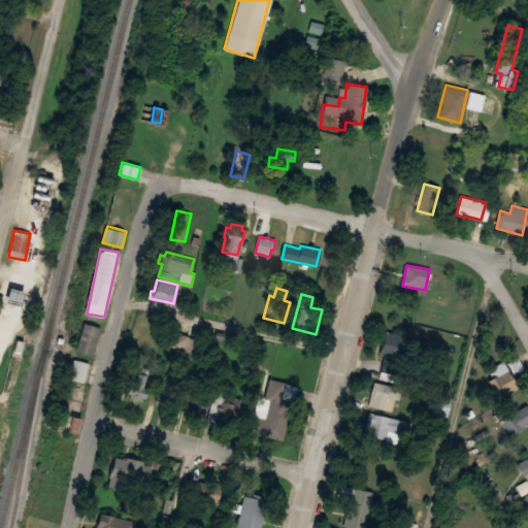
[(75,350),(93,355),(100,328),(84,323),(75,350)]
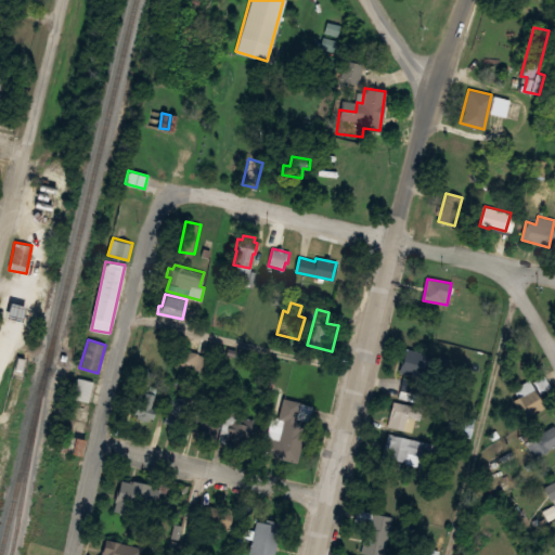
[(205,355),(177,348),(172,364),(201,372),(205,355)]
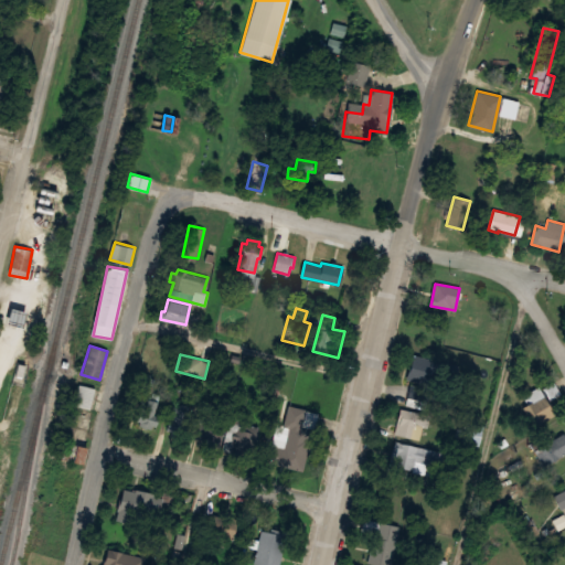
[(413,354),(456,365),(454,375),(443,373),(439,386),(406,377),(413,354)]
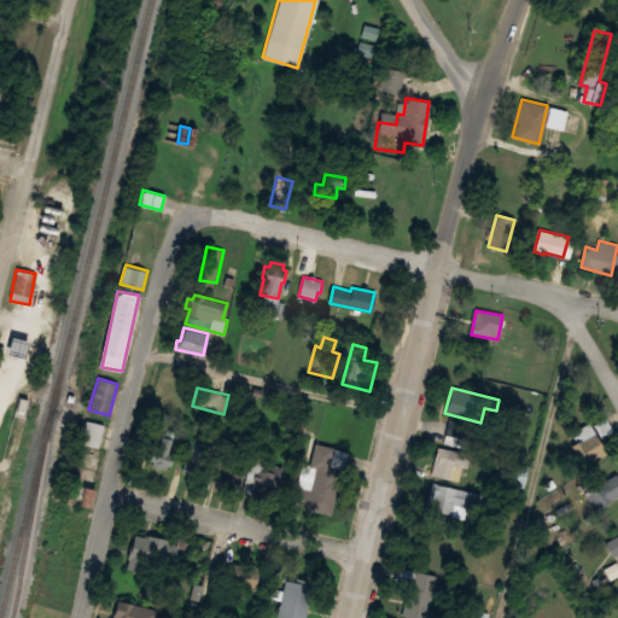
[(152,406),(167,409),(163,423),(149,419),(152,406)]
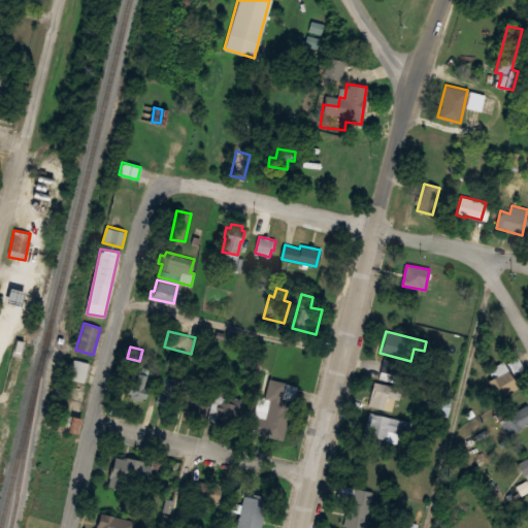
[(487,369),(502,361),(504,364),(518,357),(523,368),(510,374),(518,388),(498,398),(488,378),(491,376),(487,369)]
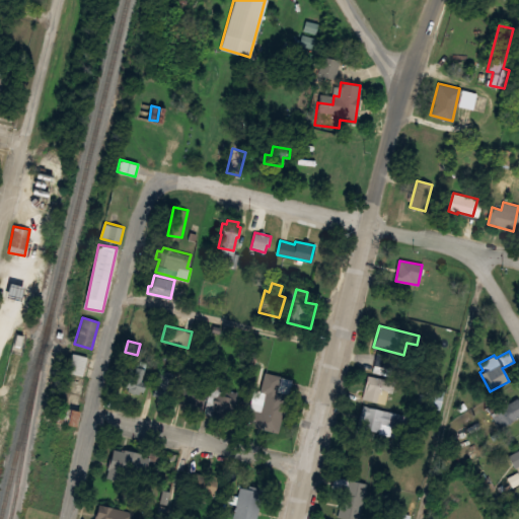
[(69,372),(84,375),(87,356),(73,353),(69,372)]
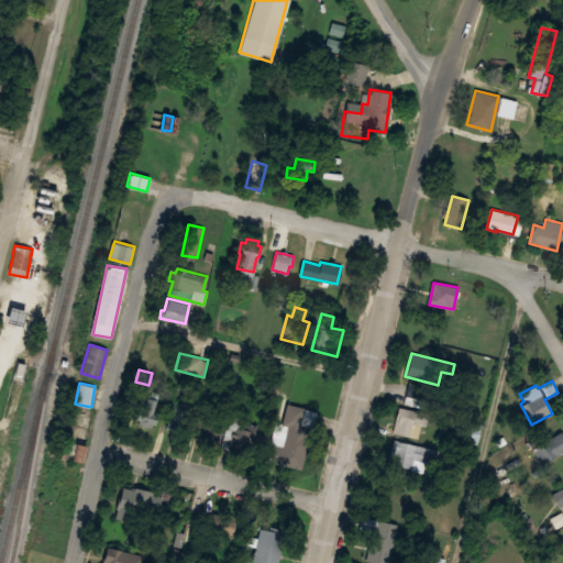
[(409,383),(430,388),(426,408),(405,403),(409,383)]
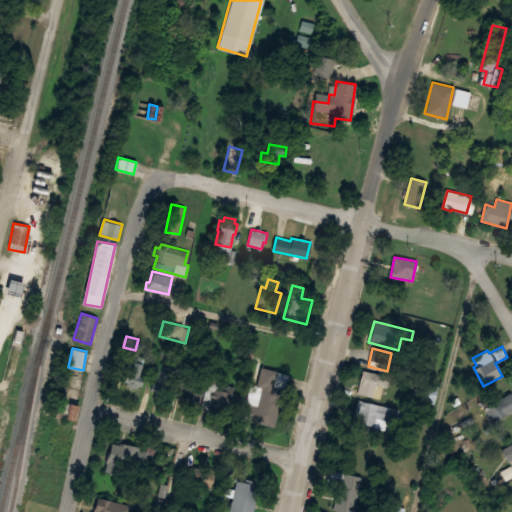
[(129,359),(142,363),(138,376),(142,378),(139,388),(122,383),(129,359)]
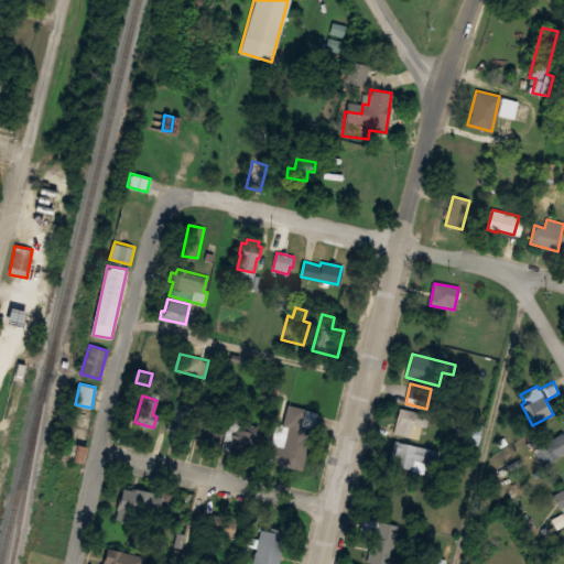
[(165,429),(183,435),(194,407),(175,400),(165,429)]
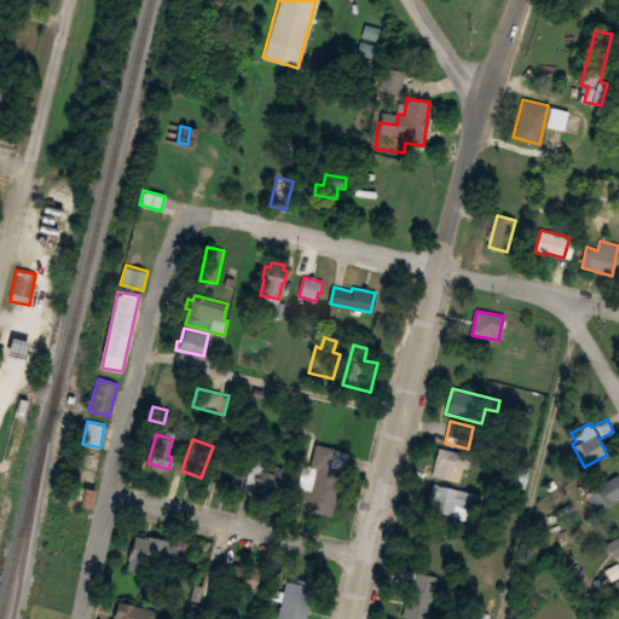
[(314,444),(347,452),(331,515),(296,507),(301,490),(296,489),(302,463),(310,464),(314,444)]
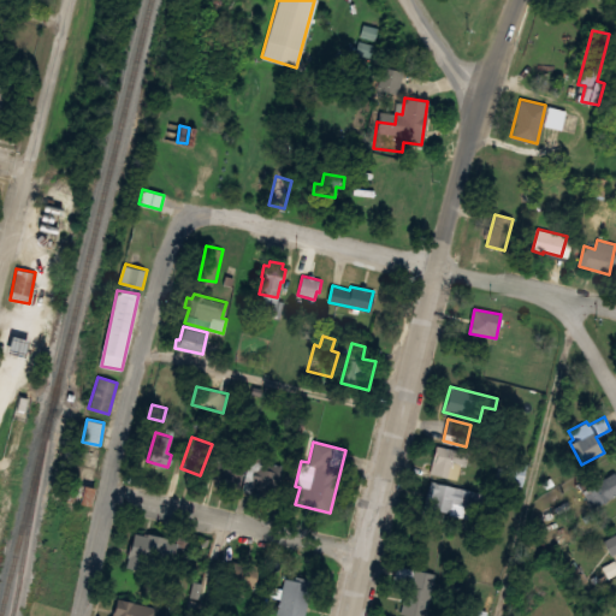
[(437,445),(467,451),(465,466),(461,465),(457,479),(431,473),(437,445)]
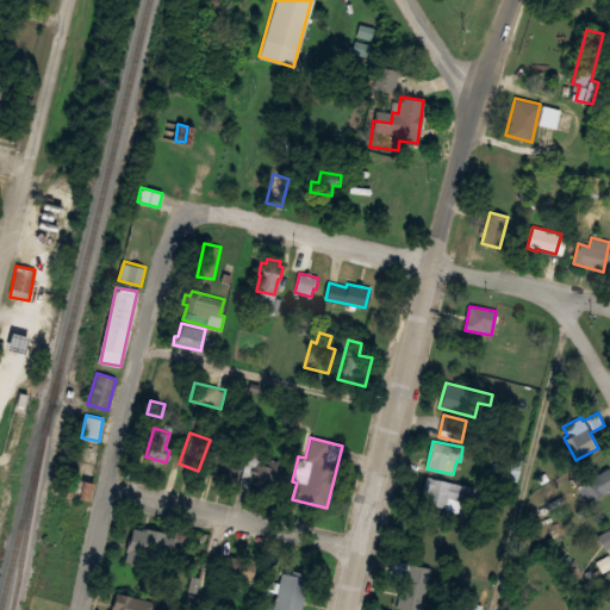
[(237,479),(213,474),(219,446),(225,447),(226,442),(238,444),(237,448),(243,449),(237,479)]
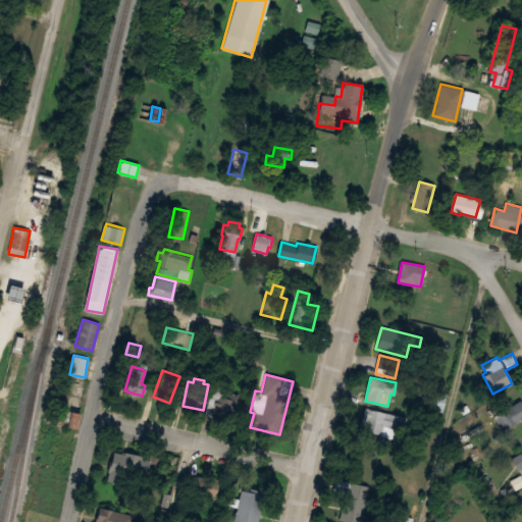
[(215,379),(226,381),(225,387),(240,390),(232,422),(204,416),(211,385),(213,385),(215,379)]
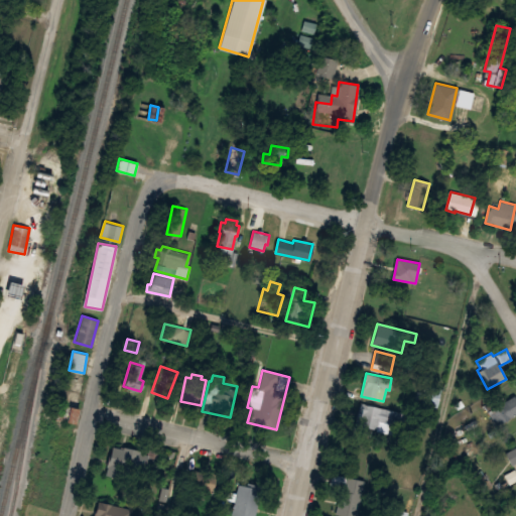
[(426,385),(440,388),(437,406),(423,404),(426,385)]
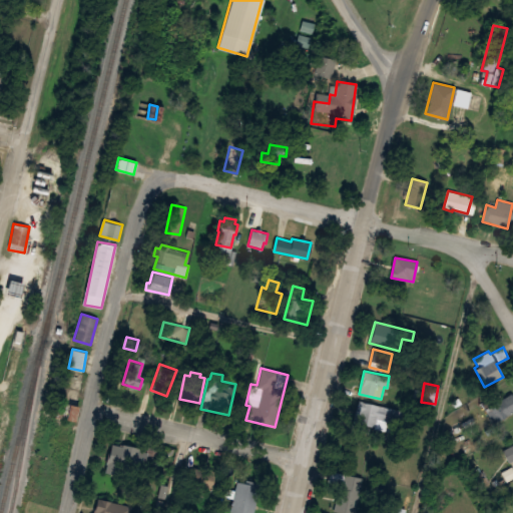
[(511,394),(512,397),(512,412),(495,421),(487,407),(511,394)]
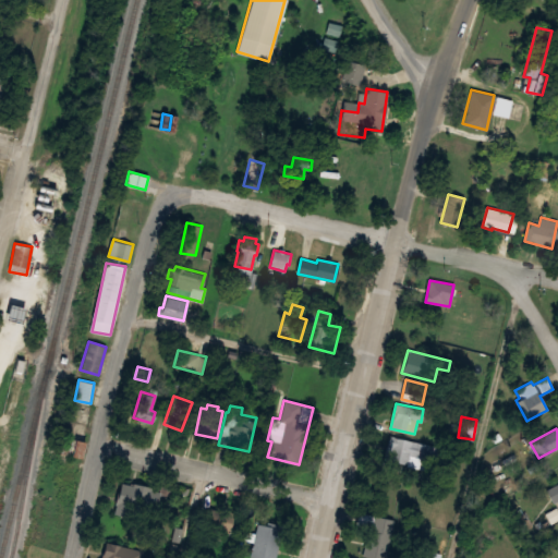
[(390,435),(440,447),(437,462),(409,456),(407,464),(384,459),(390,435)]
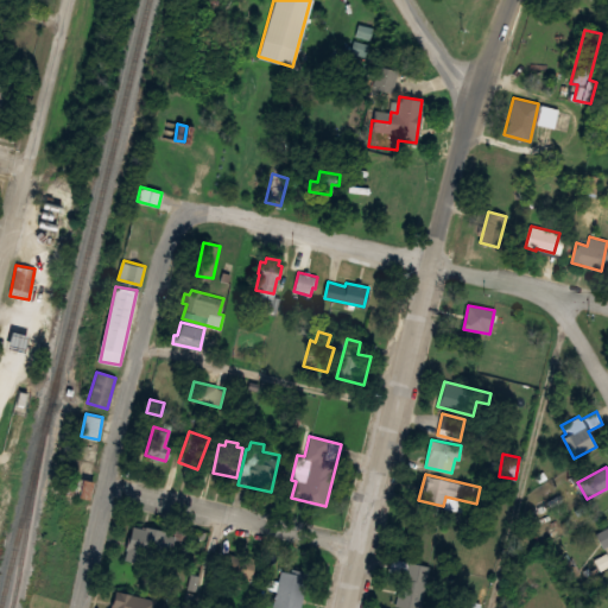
[(69,476),(94,482),(90,500),(65,494),(69,476)]
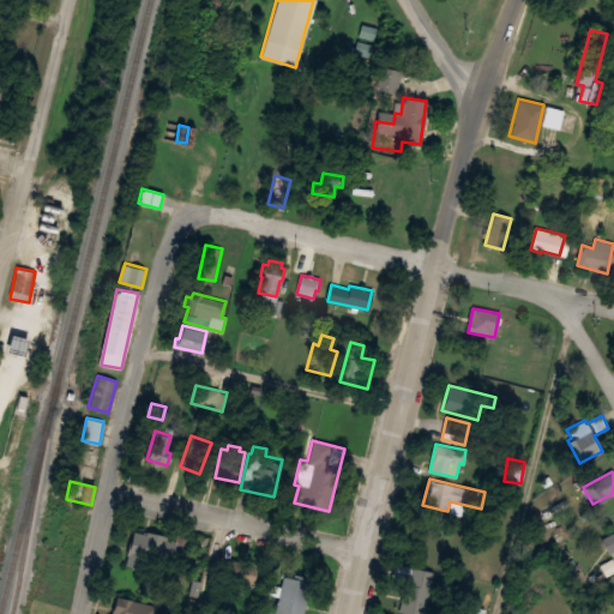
[(133,531),(174,541),(178,530),(192,534),(187,554),(173,551),(169,565),(142,559),(139,569),(125,565),(133,531)]
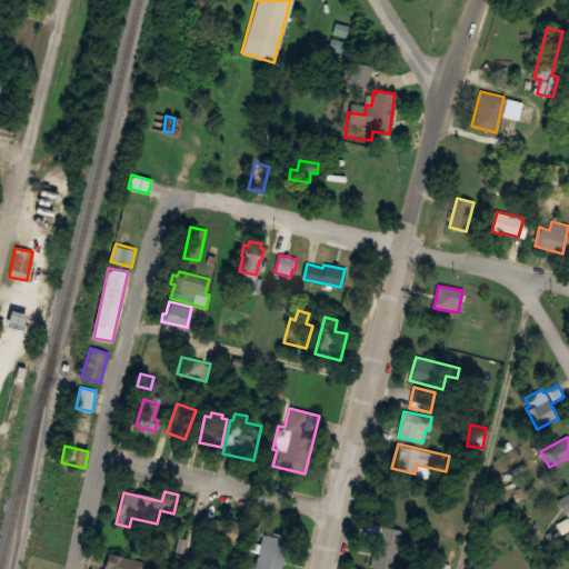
[(557,499),(568,492),(568,509),(563,512),(557,499)]
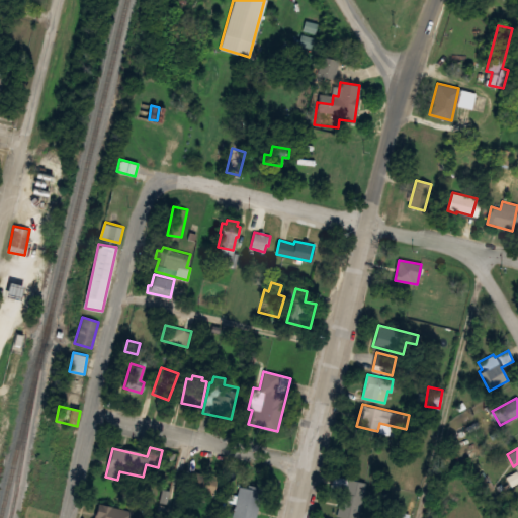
[(192,470),(216,476),(211,494),(189,490),(192,470)]
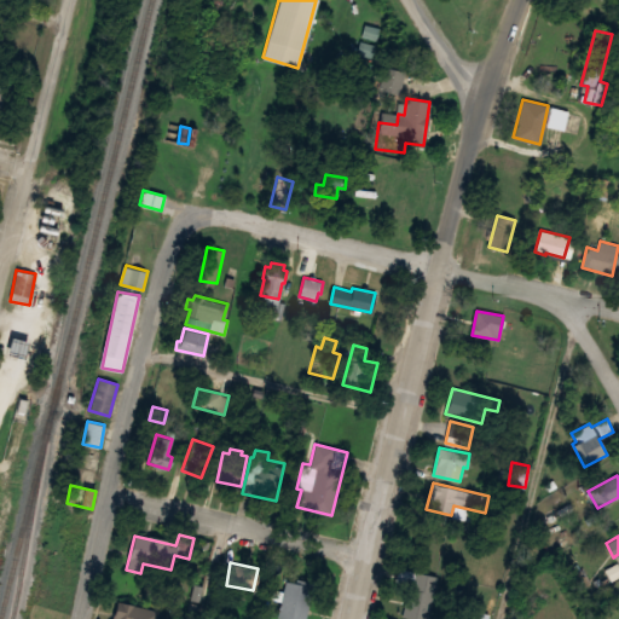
[(399,568),(434,577),(424,618),(418,618),(403,615),(410,584),(397,580),(399,568)]
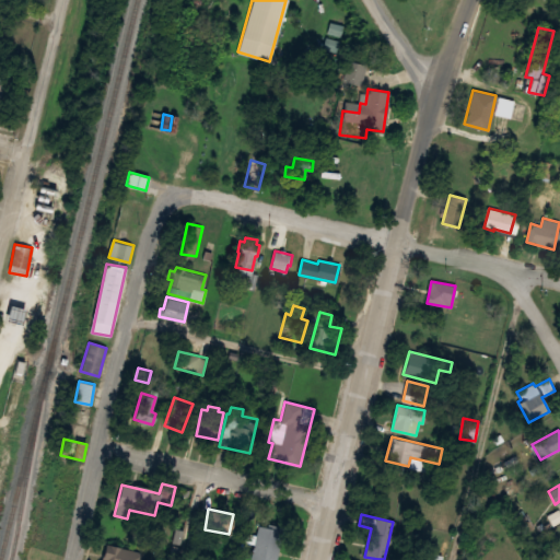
[(258,525),(267,527),(267,524),(282,527),(275,559),(256,559),(251,559),(258,525)]
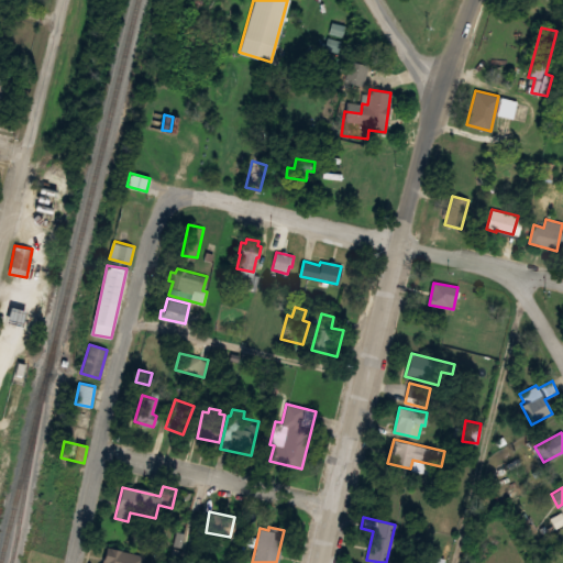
[(110,548),(143,555),(141,562),(101,562),(103,550),(109,551),(110,548)]
